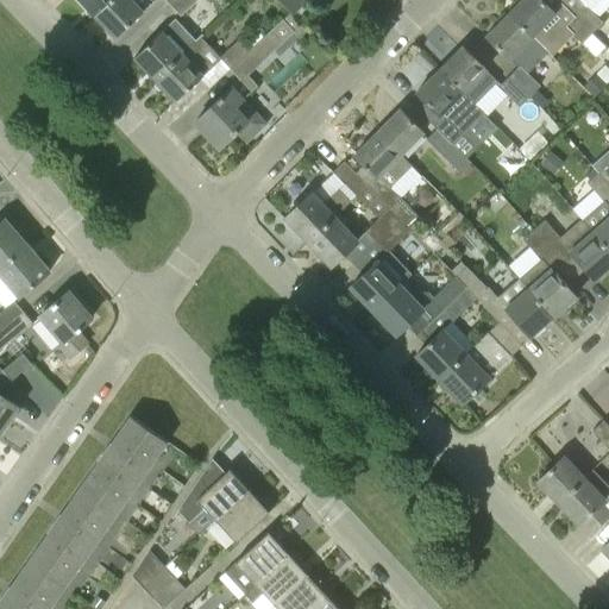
[(107,0),(80,0),(93,14),(107,0)]
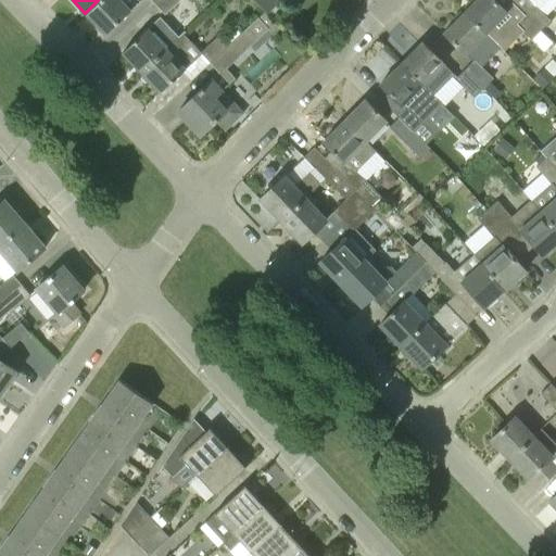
[(122,0),(98,0),(85,13),(105,34),(131,10),(122,0)]
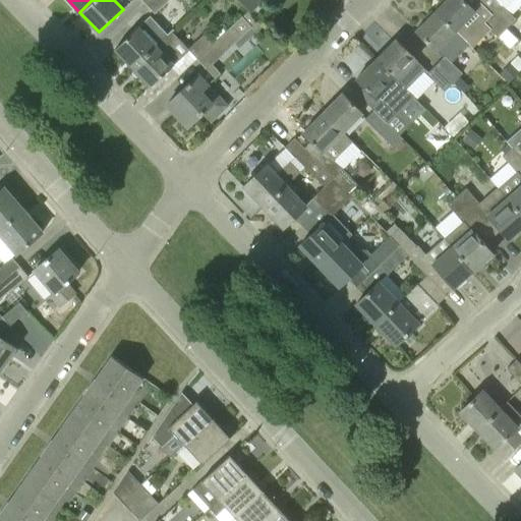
[(148,0),(145,3),(155,13),(168,0),(148,0)]
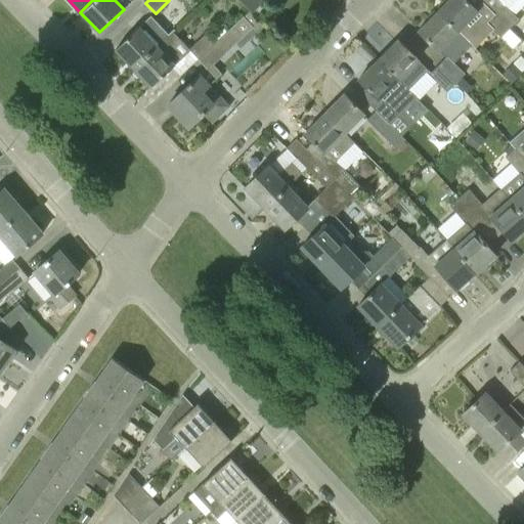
[(238,0),(249,10),(249,11),(252,13),(264,0),(238,0)]
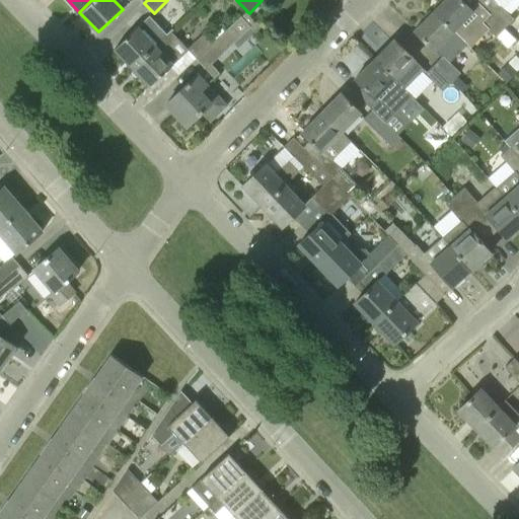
[(454,31),(454,30),(473,12),(480,4),(476,0),(444,0),(433,11),(454,31)]
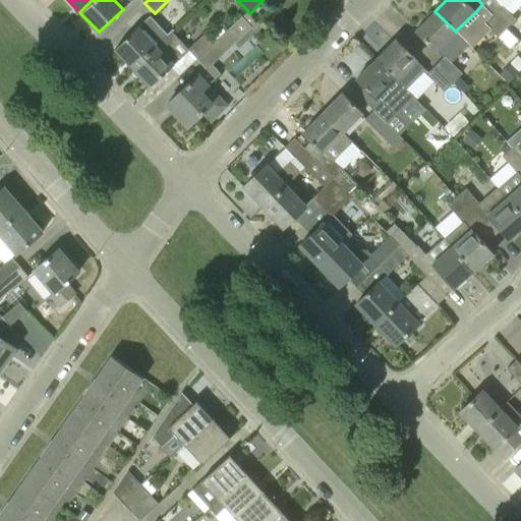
[(206,67),(197,75),(166,105),(186,127),(205,110),(214,119),(227,106),(209,87),(223,73),(213,63),(242,36),(241,36),(250,27),(248,25),(255,19),(250,13),(247,11),(215,41),(196,58),(206,67)]
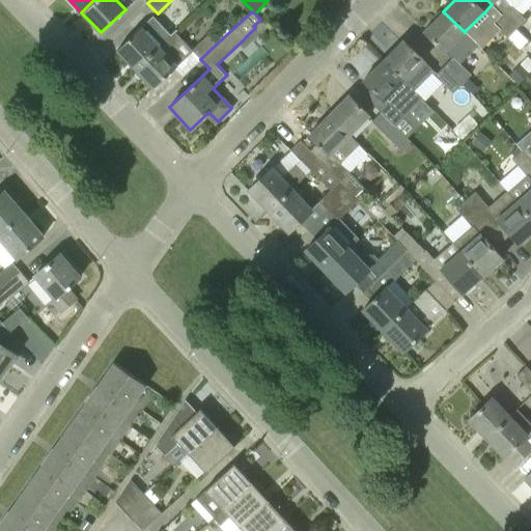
[(444,65),(462,83),(471,75),(460,63),(478,45),(465,31),(465,32),(443,11),(424,30),(445,52),(451,58),(444,65)]
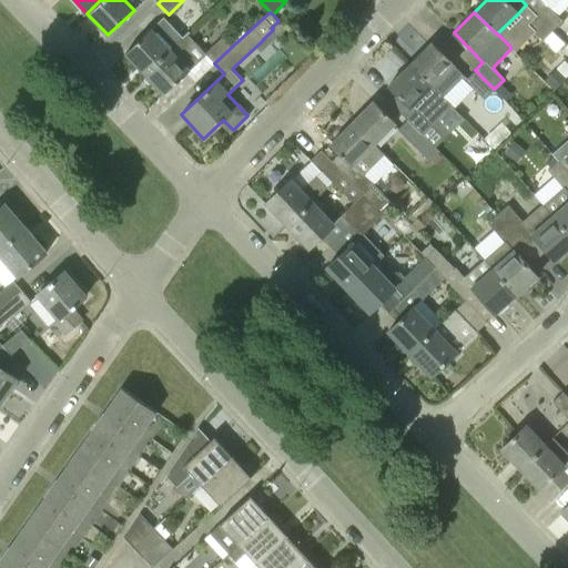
[(125,53),(145,74),(182,38),(163,17),(125,53)]
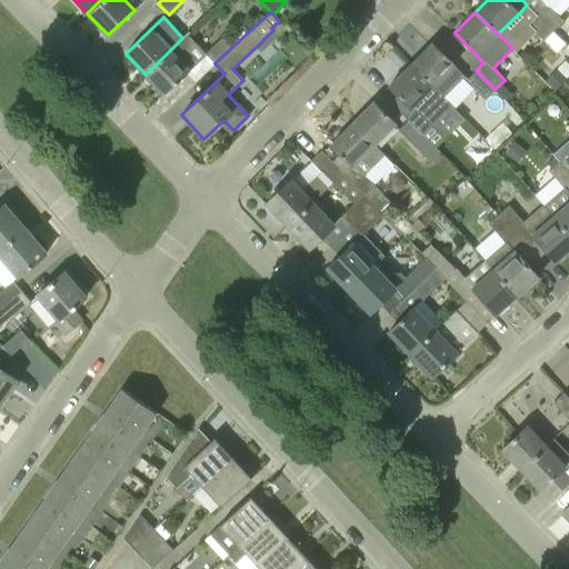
[(163,95),(191,69),(182,59),(197,45),(188,35),(189,33),(189,32),(182,38),(146,75),(163,95)]
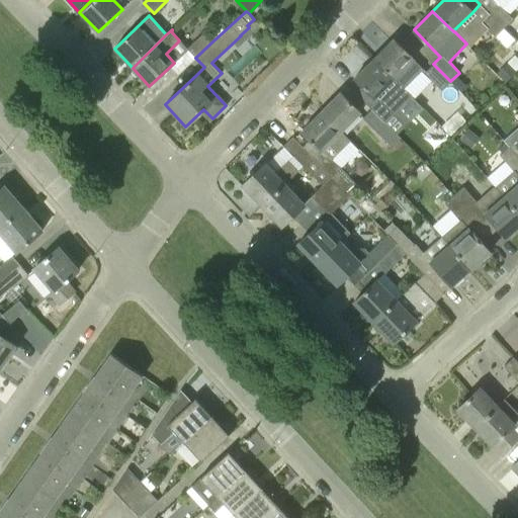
[(204,31),(187,48),(195,58),(213,40),(204,31)]
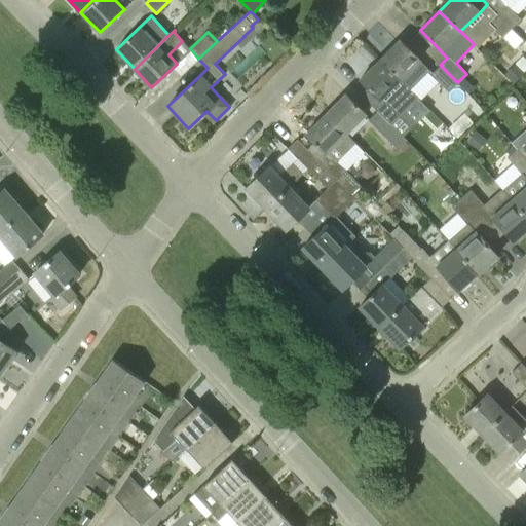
[(379,59),(401,79),(401,80),(410,89),(428,71),(419,62),(419,61),(399,39),(379,59)]
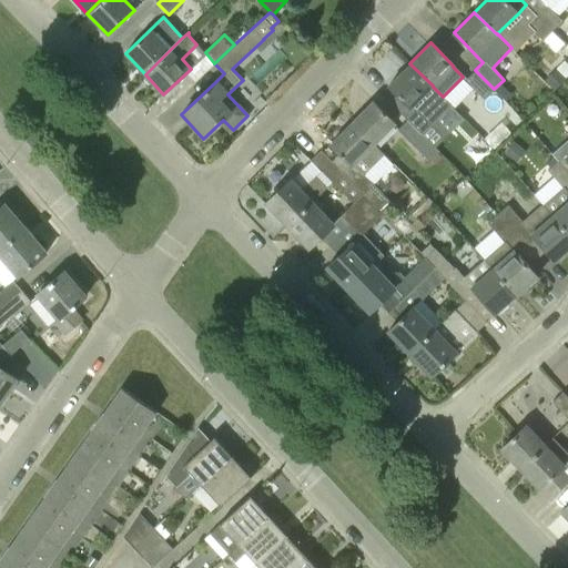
[(433,85),(409,63),(388,84),(397,93),(388,101),(407,120),(423,135),(453,107),(443,97),(433,87),(433,85)]
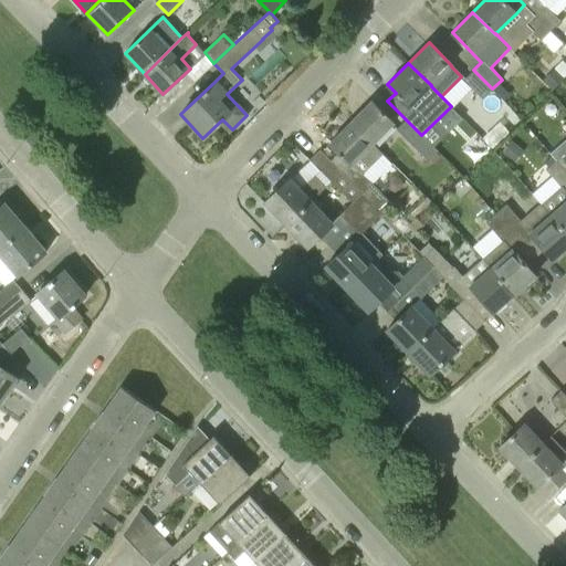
[(463,80),(482,100),(492,88),(473,70),(463,80)]
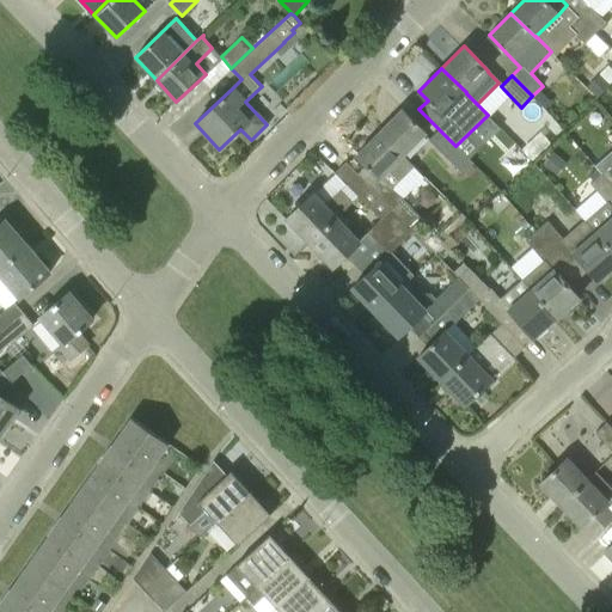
[(379,132),(404,155),(426,133),(401,109),(379,132)]
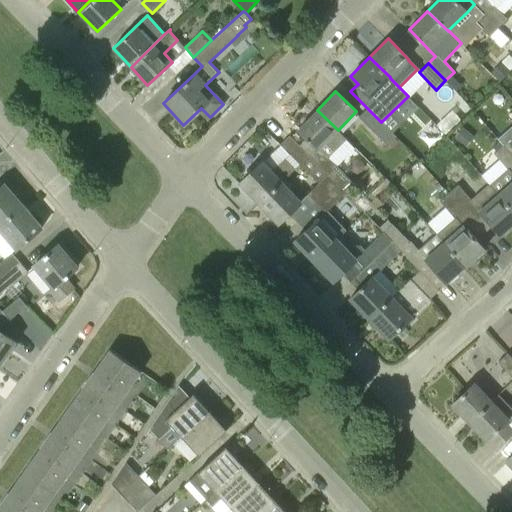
[(387,146),(396,137),(384,125),(381,122),(367,108),(358,117),(387,146)]
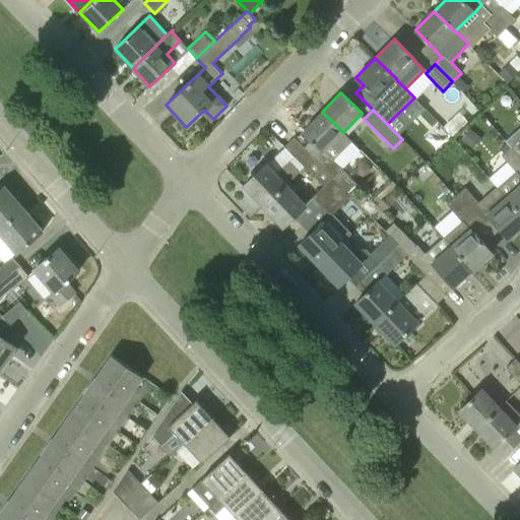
[(313,157),(340,186),(350,196),(359,187),(332,159),(341,151),(350,160),(360,150),(350,142),(351,141),(343,132),(322,112),(303,132),(311,140),(304,147),(313,157)]
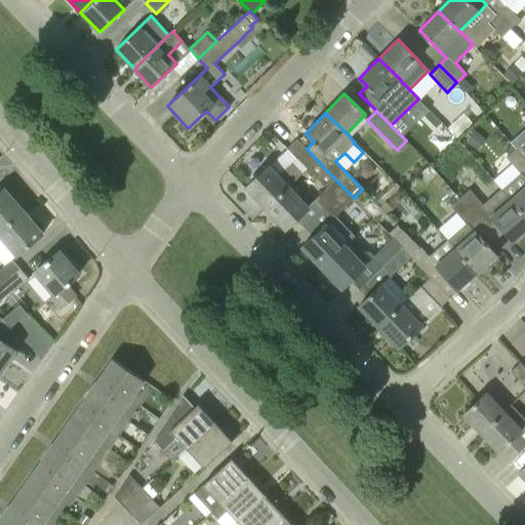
[(287,149),(296,157),(307,168),(308,168),(316,159),(307,149),(296,138),(287,149)]
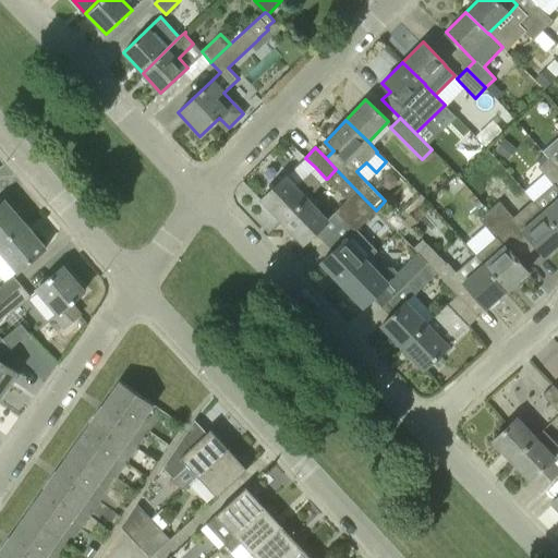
[(533,202),(557,229),(557,148),(557,149),(537,167),(553,184),(533,202)]
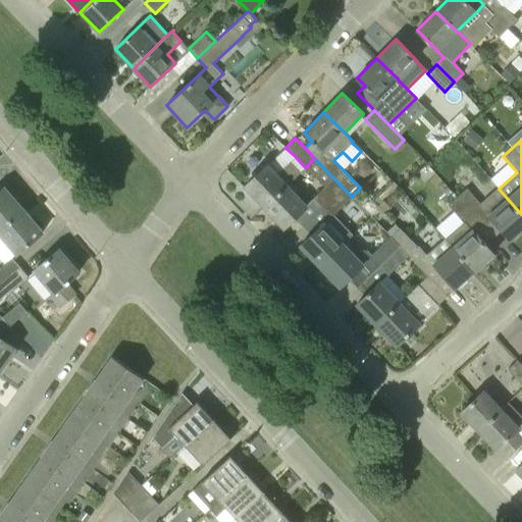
[(288,185),(305,167),(295,156),(276,174),(267,164),(244,187),(264,208),(288,186),(288,185)]
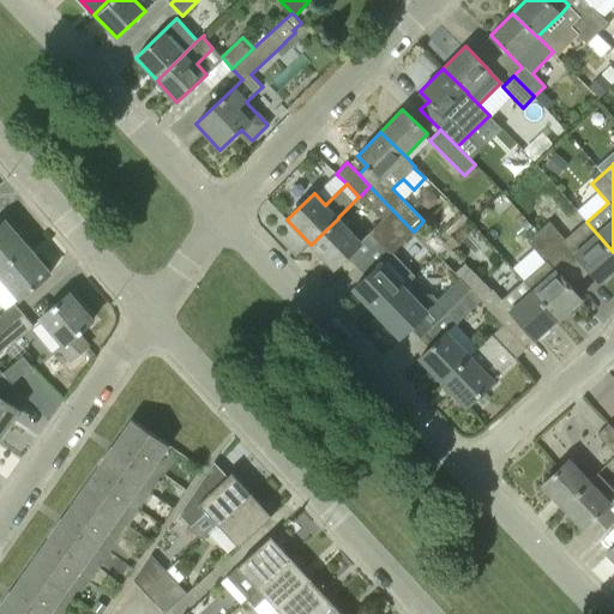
[(367,234),(378,245),(379,244),(402,220),(369,186),(360,197),(383,218),(367,234)]
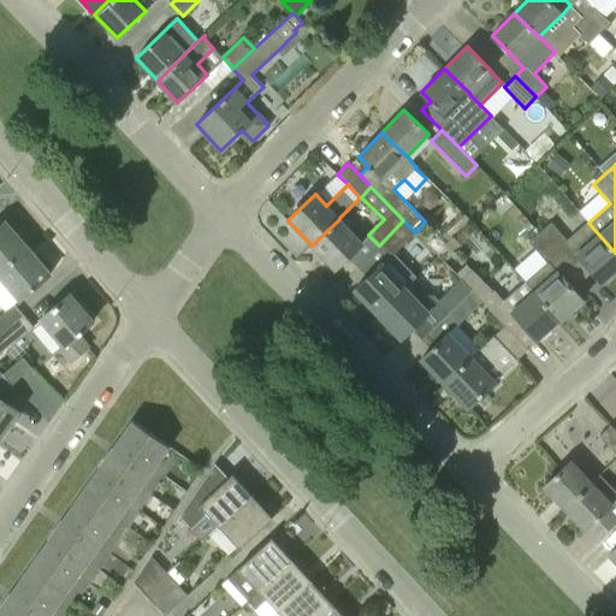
[(335,268),(348,256),(362,242),(339,219),(312,246),(335,268)]
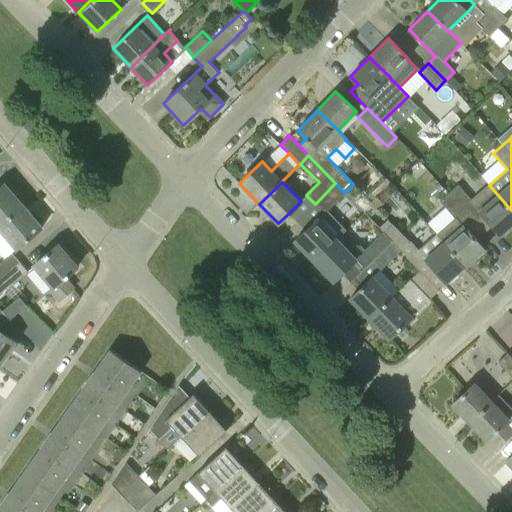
[(0,186),(0,224),(25,206),(5,183),(0,186)]
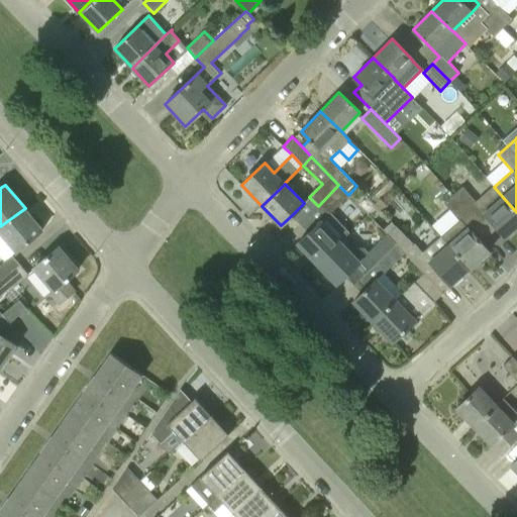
[(338,185),(319,205),(329,214),(331,211),(348,195),(338,185)]
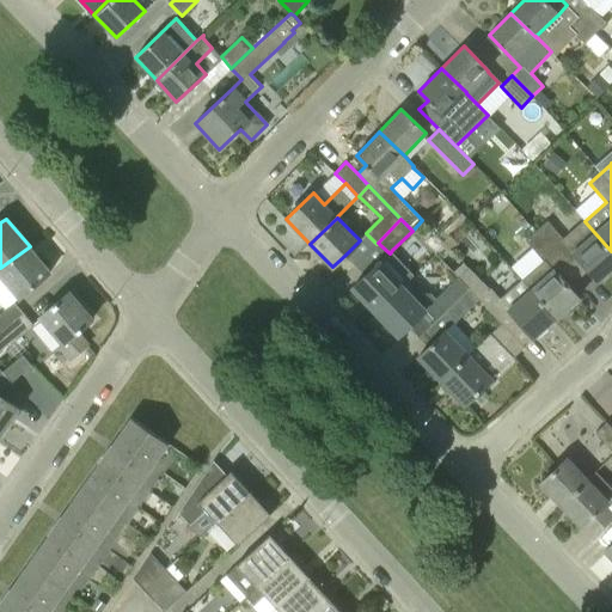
[(598,280),(611,267),(611,251),(585,221),(564,239),(548,220),(536,230),(579,279),(588,270),(598,280)]
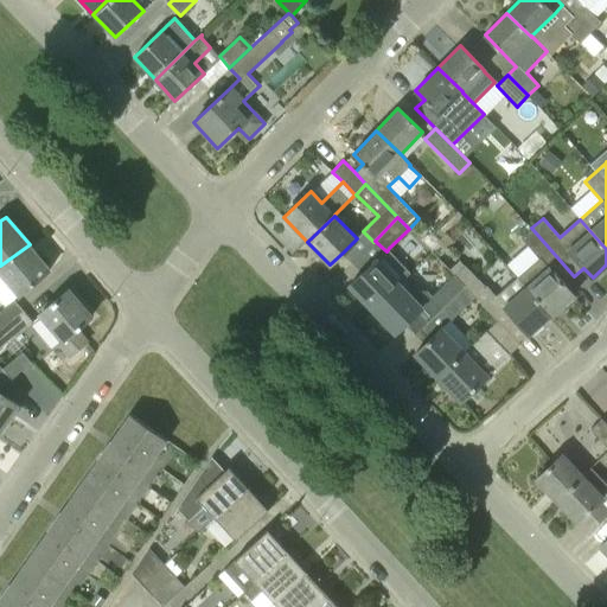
[(574,276),(531,228),(528,224),(517,234),(538,259),(518,278),(551,315),(574,296),(564,286),(574,276)]
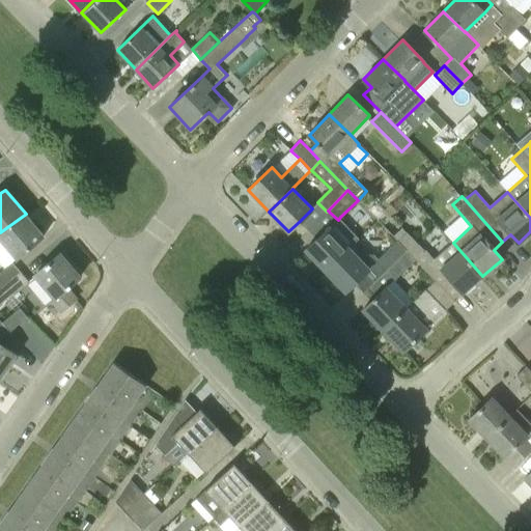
[(305,249),(326,271),(350,247),(360,238),(340,217),(338,220),(328,211),(327,212),(307,229),(316,239),(305,249)]
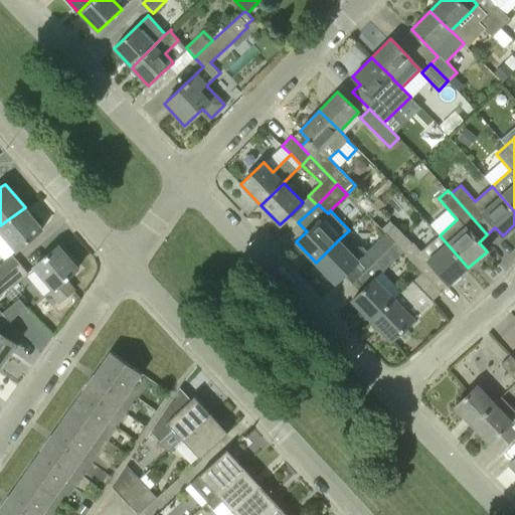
[(0,225),(0,253),(4,260),(11,253),(15,251),(42,227),(25,207),(0,225)]
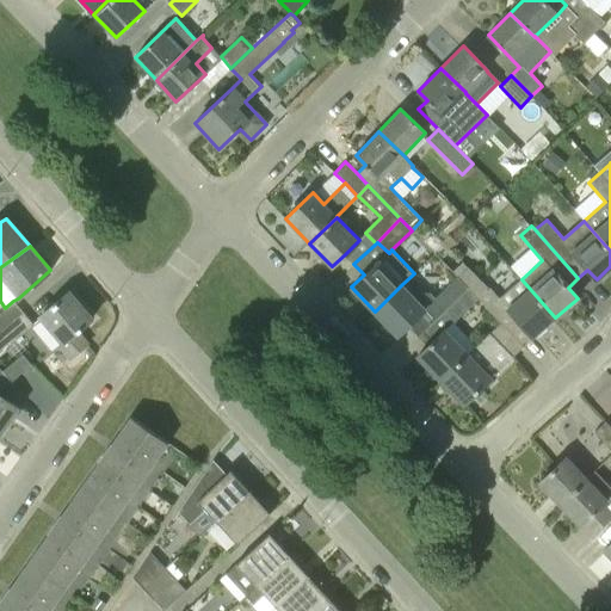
[(505,265),(489,276),(499,289),(513,278),(505,265)]
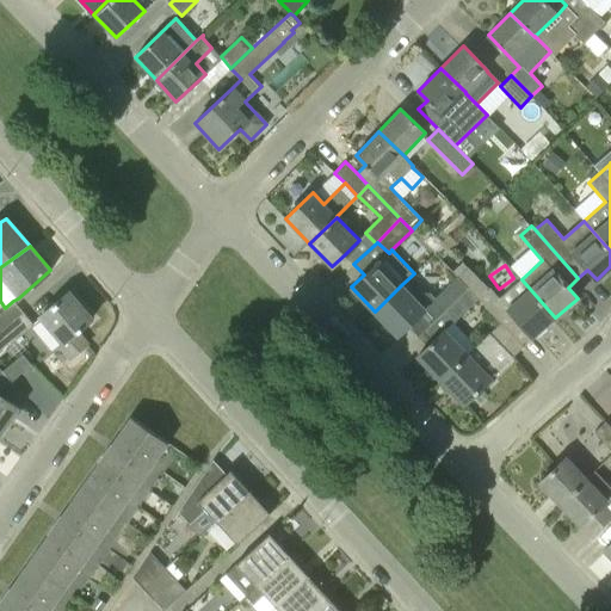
[(469,267),(458,277),(468,288),(479,298),(500,323),(523,345),(532,337),(532,338),(555,318),(522,279),(500,298),(489,287),(488,289),(469,267)]
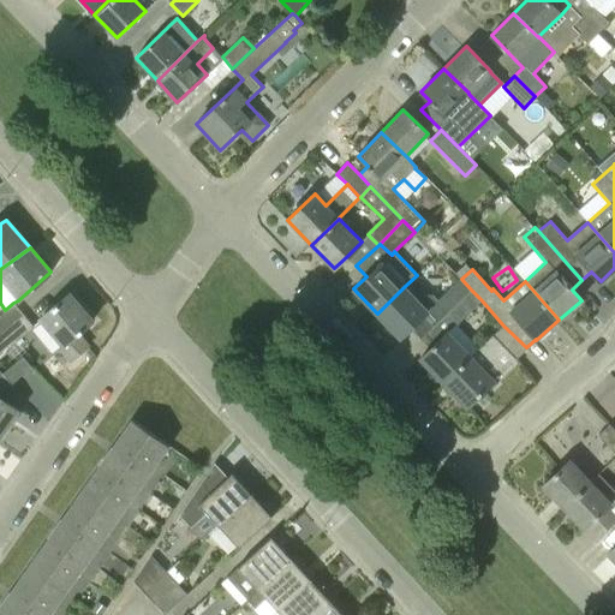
[(405,286),(377,314),(399,338),(411,327),(421,338),(425,333),(446,312),(471,290),(461,279),(436,302),(430,296),(417,298),(405,286)]
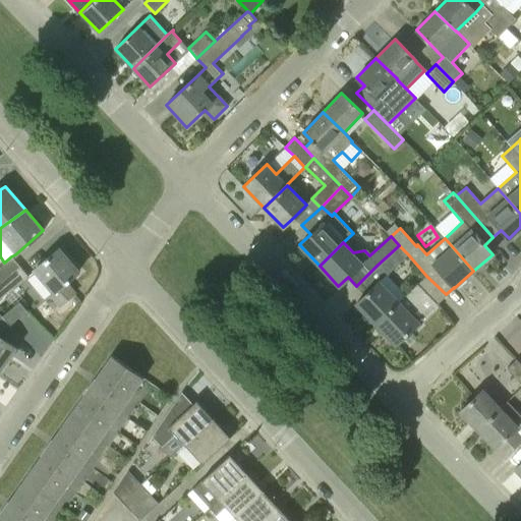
[(399,245),(378,265),(386,275),(408,254),(399,245)]
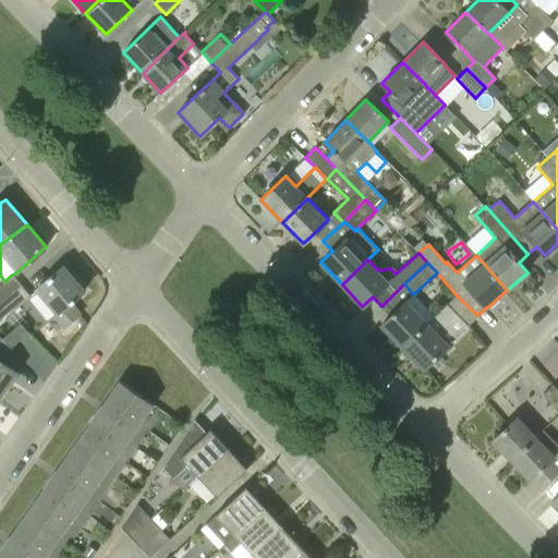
[(63,266),(35,290),(56,314),(53,315),(63,326),(80,313),(71,303),(84,291),(63,266)]
